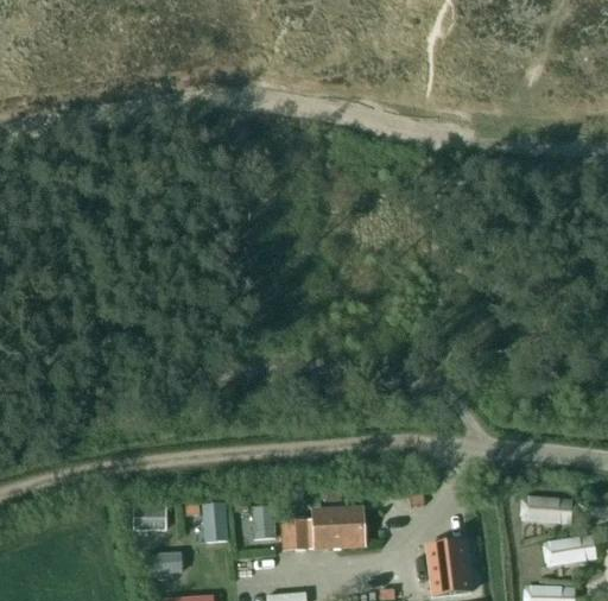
[(328,498),(341,497),(340,484),(327,485),(328,498)]
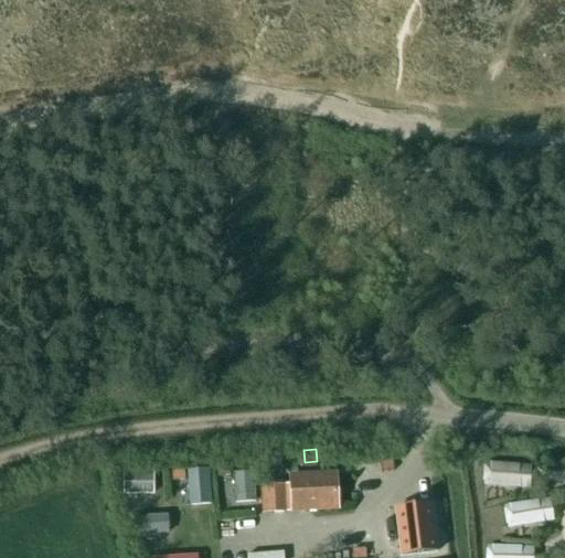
[(531,486),(532,463),(486,460),(484,483),(531,486)]
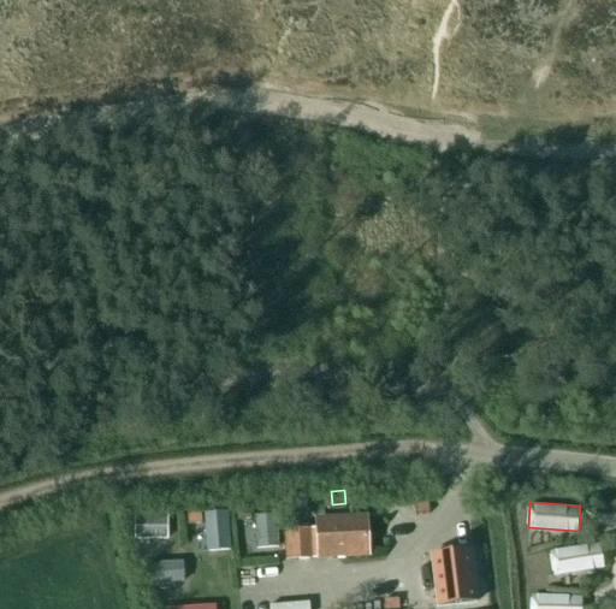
[(250,506),(236,506),(236,515),(250,515),(250,506)]
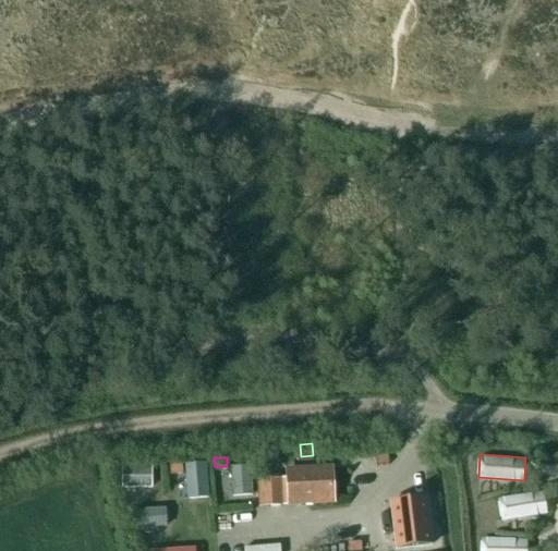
[(162,487),(164,463),(130,461),(129,486),(162,487)]
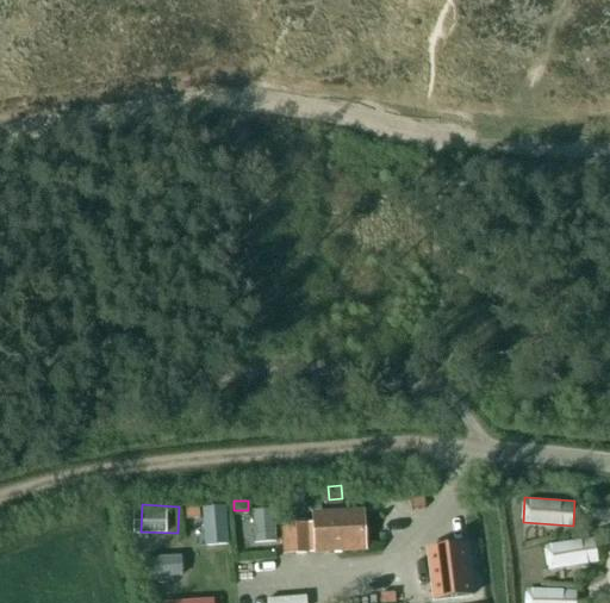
[(199,504),(185,505),(185,515),(199,514),(199,504)]
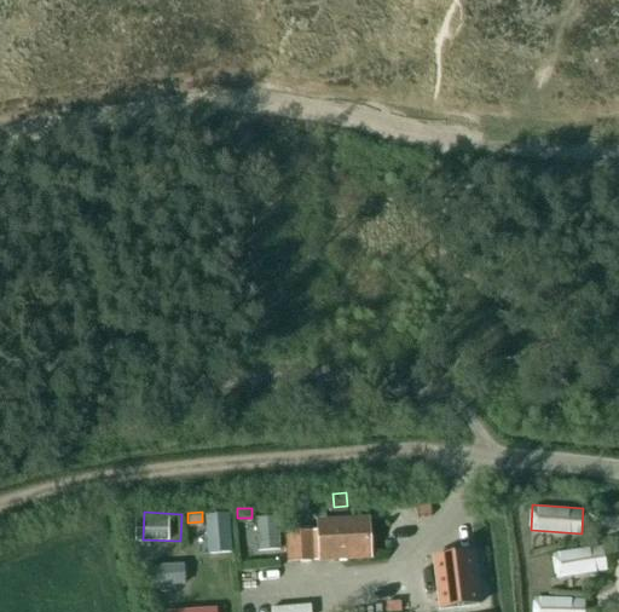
[(366,515),(318,518),(320,554),(369,552),(366,515)]
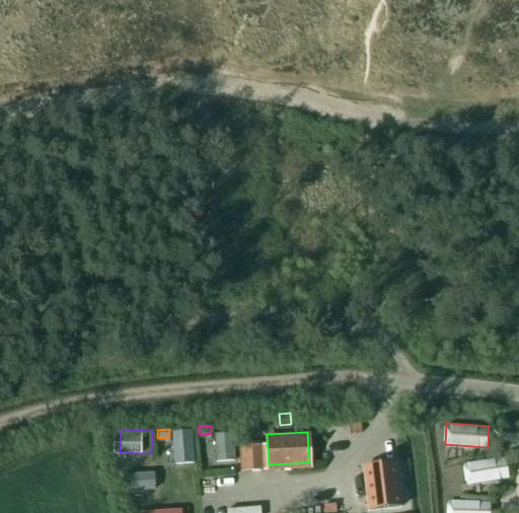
[(113,441),(113,433),(102,433),(102,441),(113,441)]
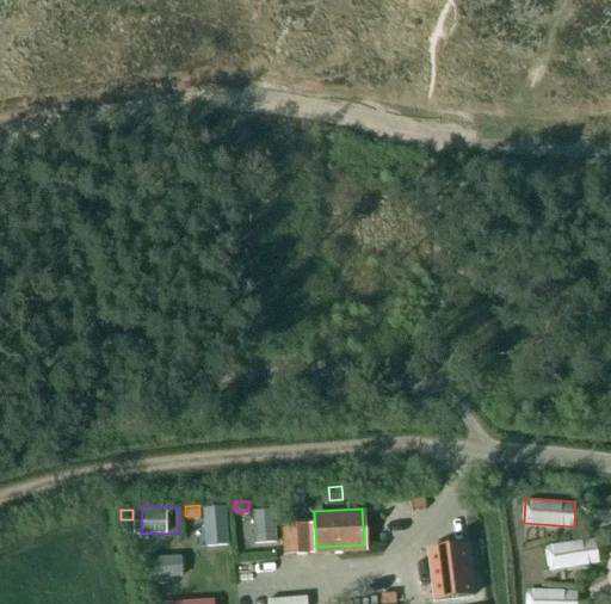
[(228,510),(202,510),(205,548),(229,546),(228,510)]
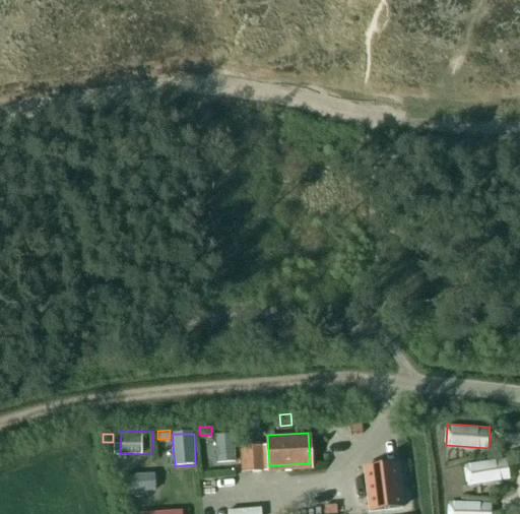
[(230,438),(210,437),(209,465),(228,466),(230,438)]
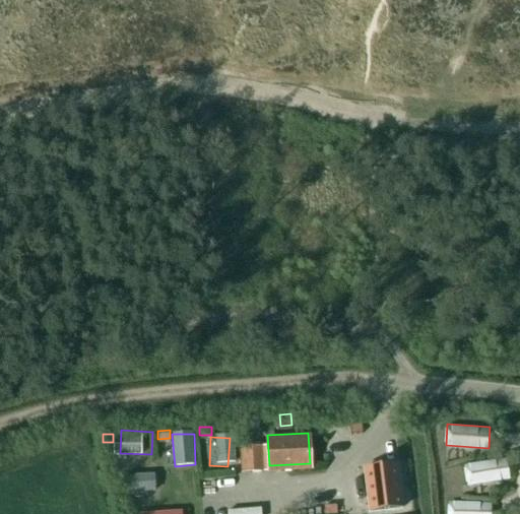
[(263,443),(240,444),(241,466),(241,469),(264,468),(263,443)]
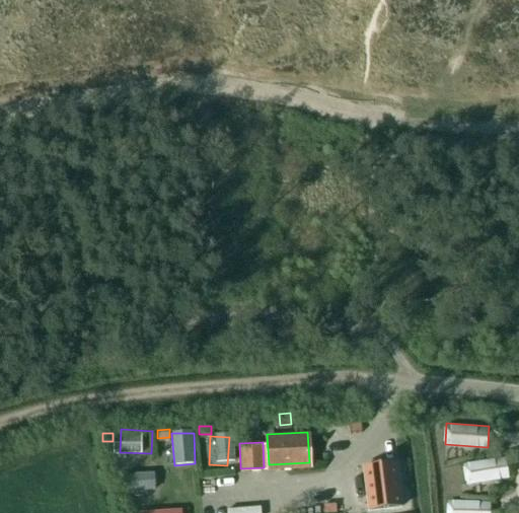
[(509,479),(506,456),(463,462),(467,485),(509,479)]
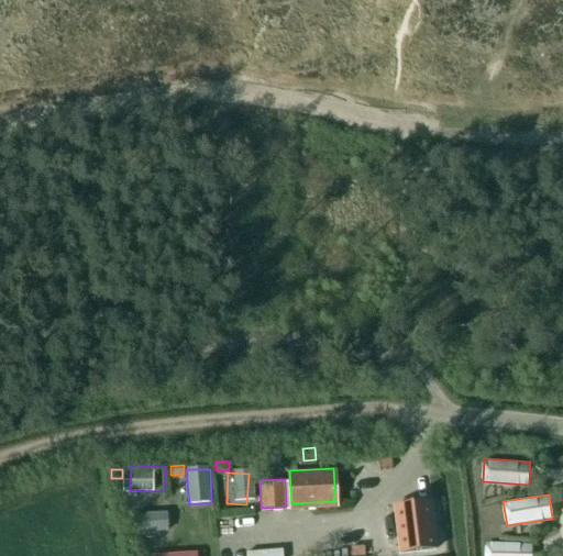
[(432,508),(395,512),(400,555),(421,555),(438,554),(432,508)]
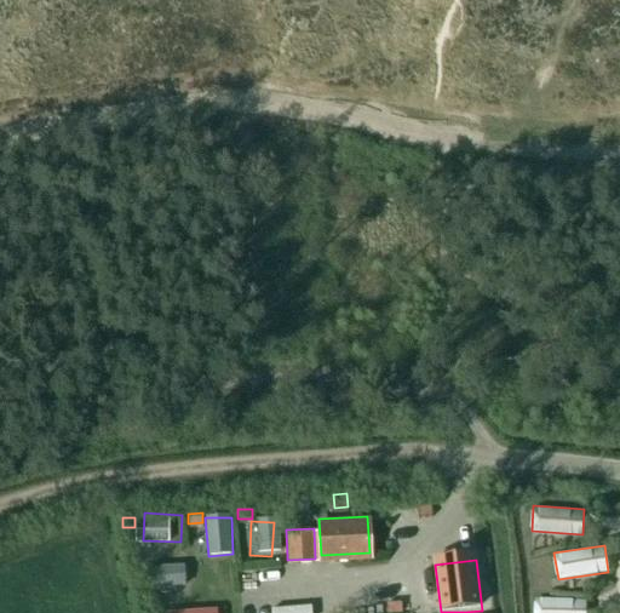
[(189,593),(190,562),(158,561),(156,591),(189,593)]
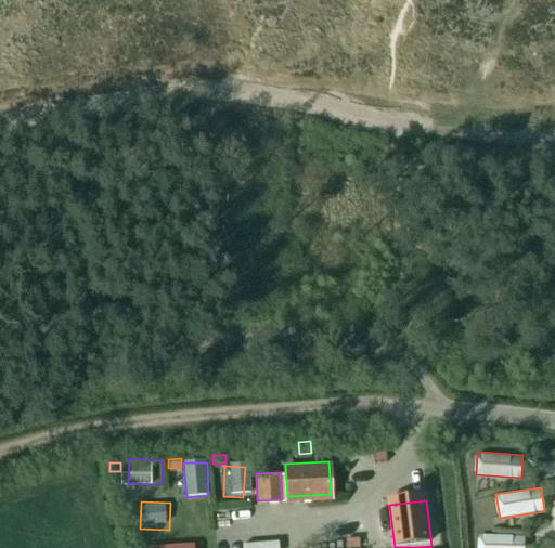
[(524,547),(525,536),(479,533),(477,547),(524,547)]
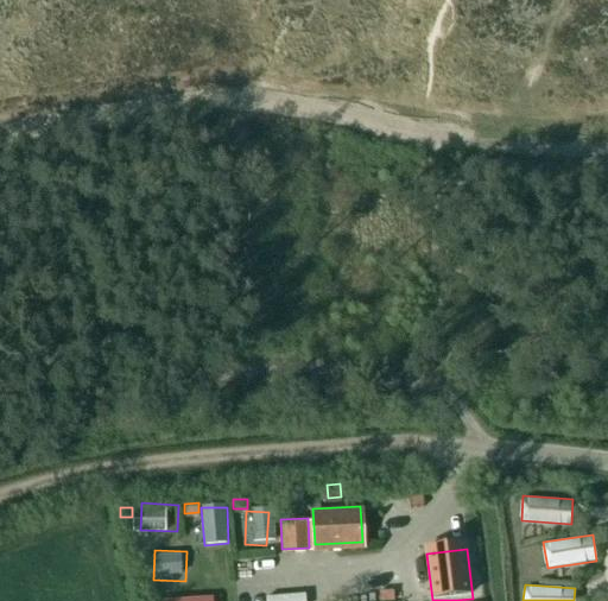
[(210,600),(210,590),(168,590),(166,600),(210,600)]
